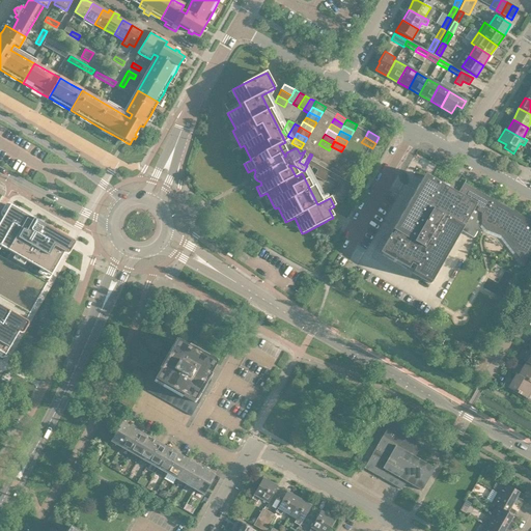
[(358,148),(369,154),(372,148),(361,142),(358,148)]
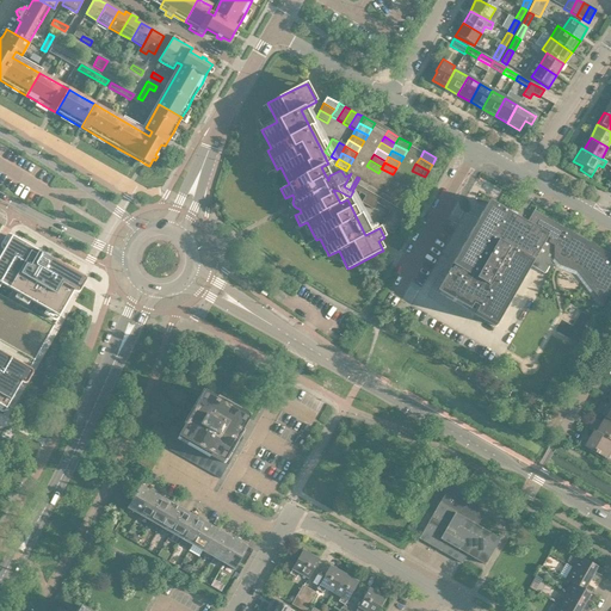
[(375,179),(378,174),(378,173),(366,166),(363,172),(375,179)]
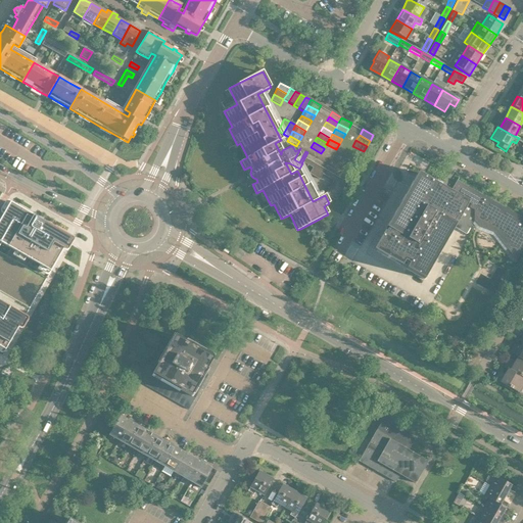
[(333,154),(336,149),(326,144),(324,148),(324,149),(333,154)]
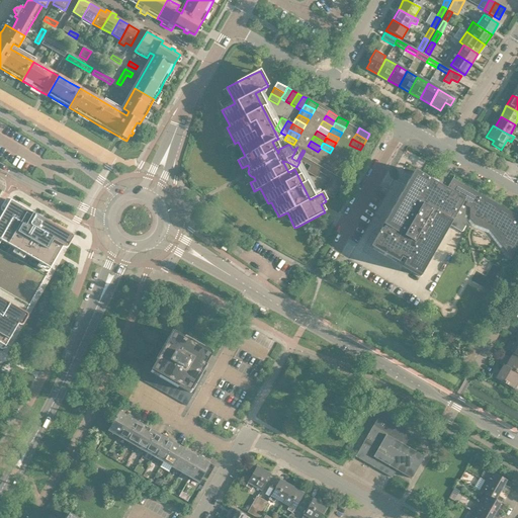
[(346,150),(356,156),(360,150),(349,145),(346,150)]
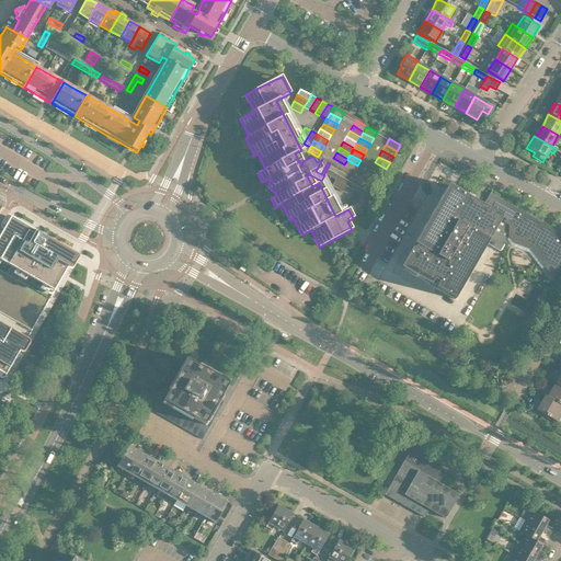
[(341,170),(344,165),(344,164),(333,158),(330,163),(335,167),(341,170)]
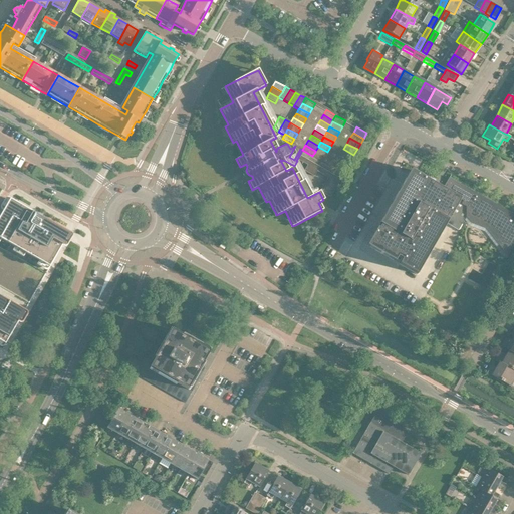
[(295,146),(289,157),(294,160),(300,149),(295,146)]
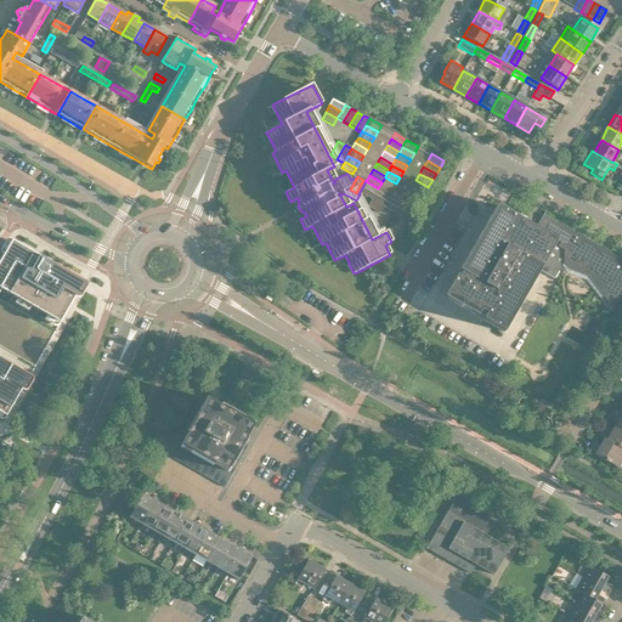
[(393,190),(396,184),(385,177),(382,182),(382,184),(393,190)]
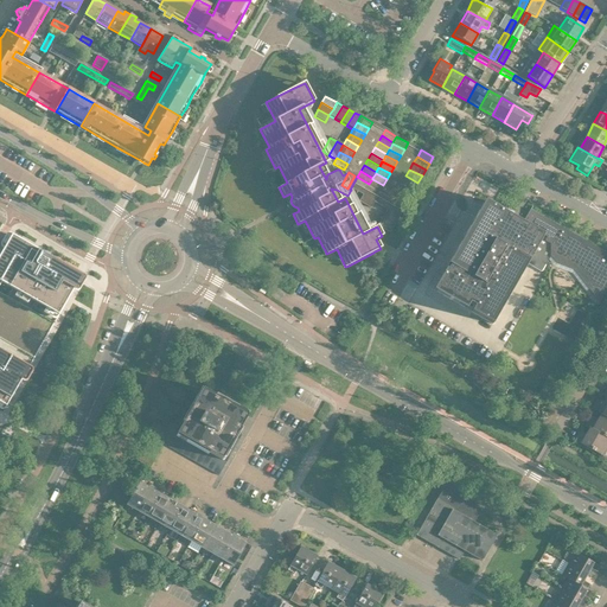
[(402,181),(414,189),(417,183),(406,176),(402,181)]
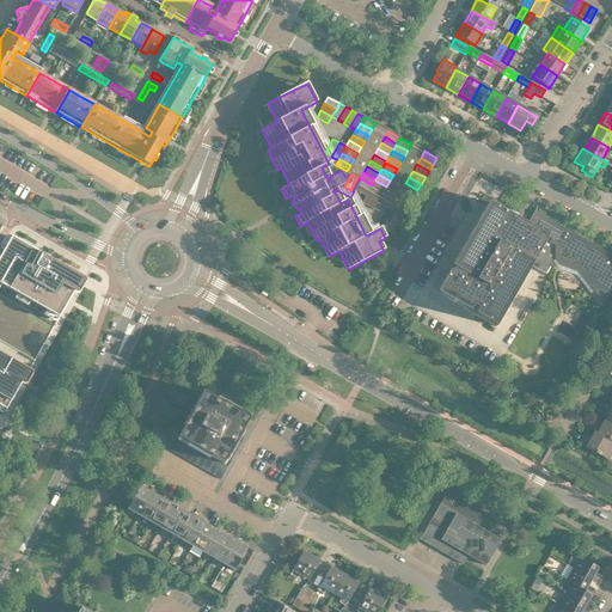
[(354,191),(359,195),(366,182),(360,178),(353,191),(354,191)]
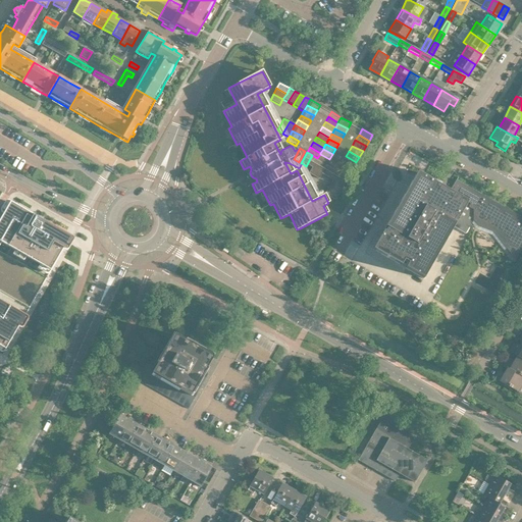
[(320,154),(317,158),(317,159),(326,164),(329,159),(320,154)]
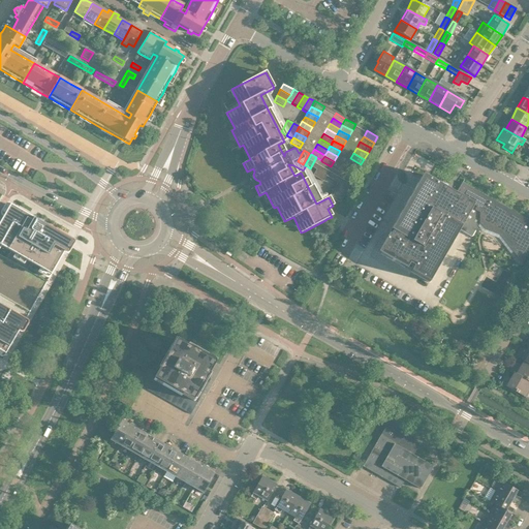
[(318,166),(321,161),(321,160),(316,157),(310,168),(315,172),(318,166)]
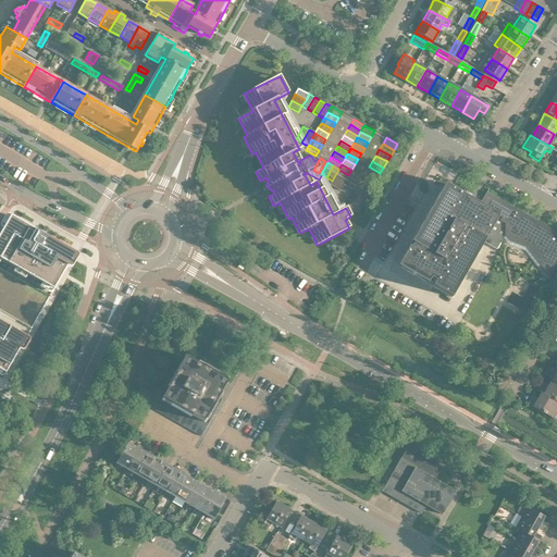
[(366,173),(376,178),(380,173),(369,166),(366,173)]
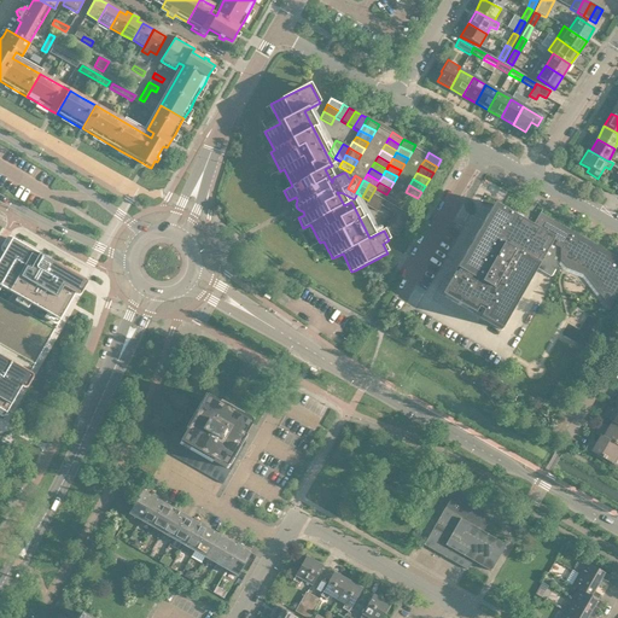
[(383,200),(386,194),(375,188),(372,194),(383,200)]
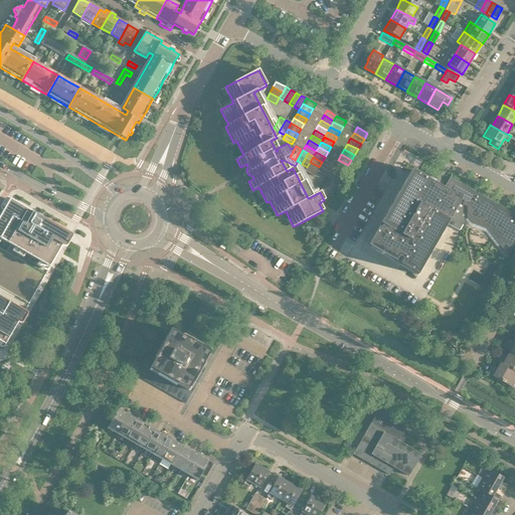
[(335,165),(345,171),(348,165),(338,160),(335,165)]
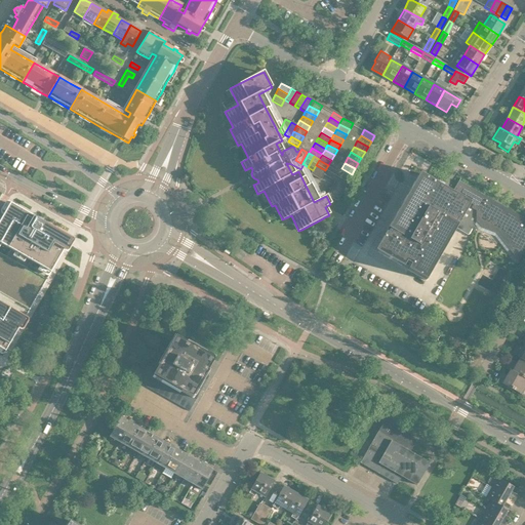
[(323,175),(325,170),(316,165),(313,170),(323,175)]
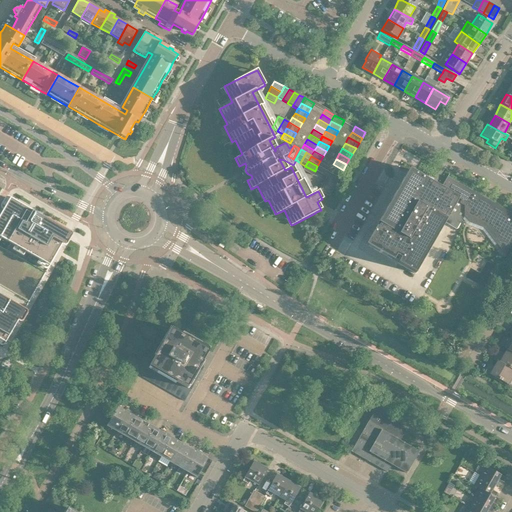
[(330,169),(340,175),(343,170),(333,164),(330,169)]
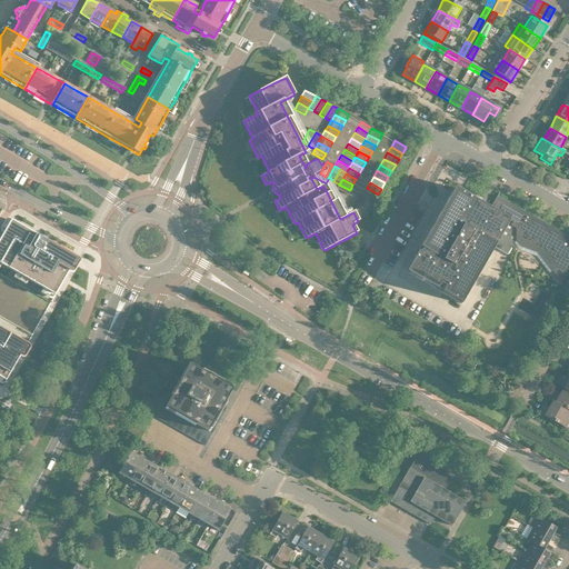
[(347,196),(350,190),(339,185),(336,190),(347,196)]
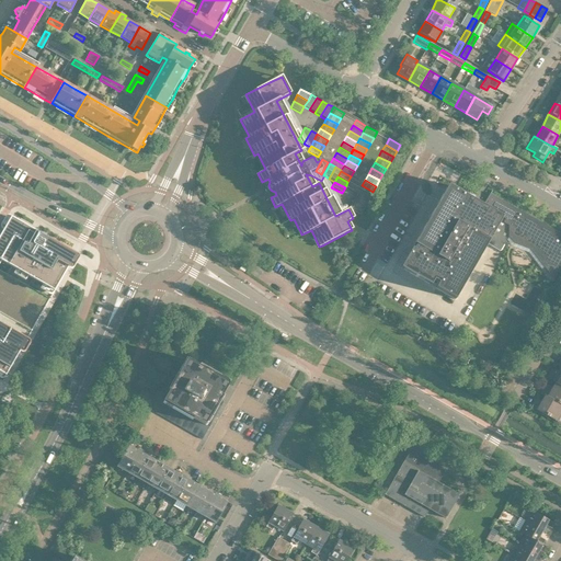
[(358,192),(369,198),(373,192),(362,185),(358,192)]
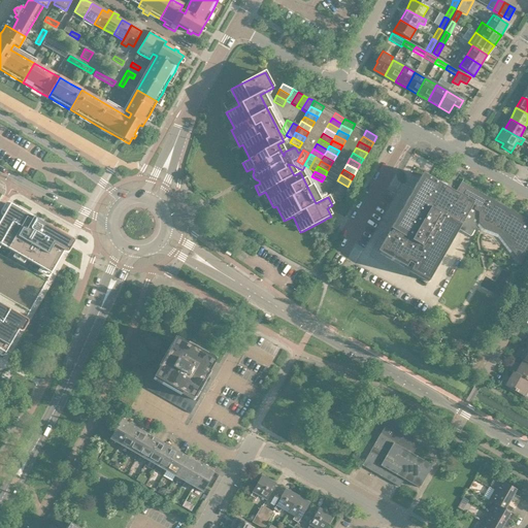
[(454,195),(421,175),(376,253),(428,283),(457,231),(469,238),(477,224),(483,229),(498,235),(510,252),(514,246),(525,254),(527,249),(527,222),(460,183),(454,195)]
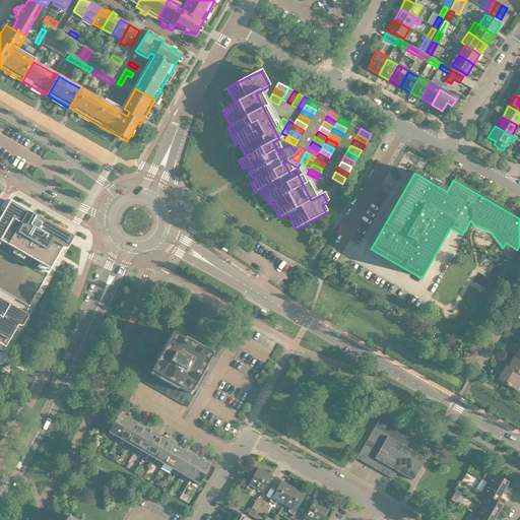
[(329,183),(339,189),(342,184),(332,178),(329,183)]
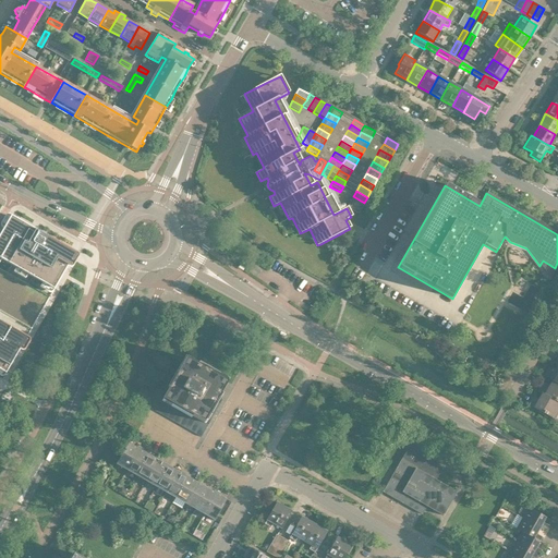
[(350,202),(361,208),(364,203),(353,196),(350,202)]
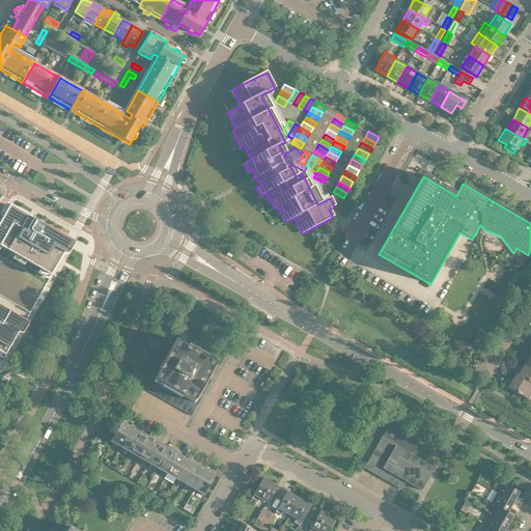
[(333,192),(330,198),(340,204),(343,198),(333,192)]
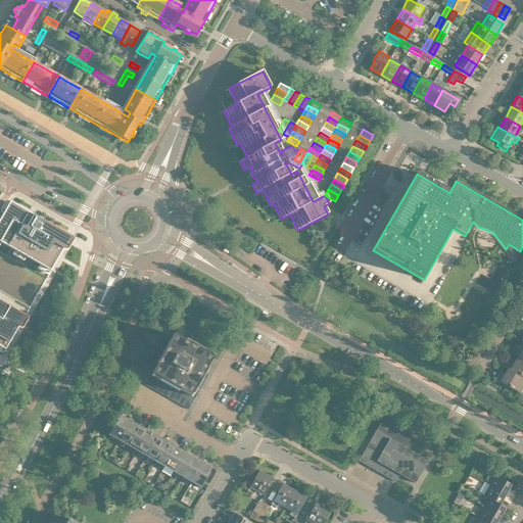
[(0,346),(5,350),(18,328),(25,316),(50,272),(59,256),(60,254),(62,251),(63,249),(66,244),(69,238),(70,237),(68,236),(61,232),(46,224),(33,217),(28,214),(21,209),(14,205),(11,203),(9,203),(3,215),(2,217),(0,220),(0,346)]
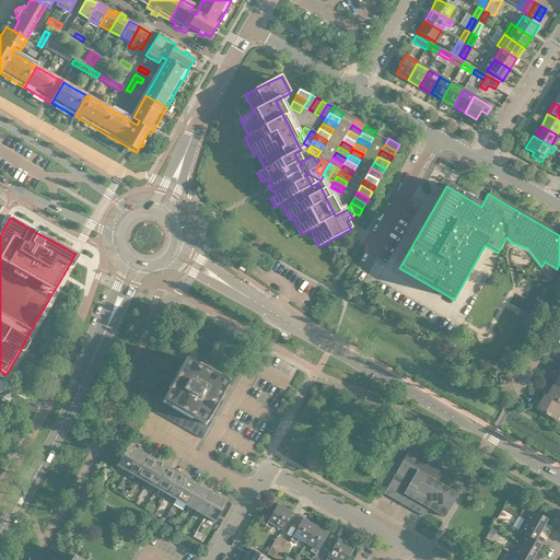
[(541,267),(551,279),(557,269),(545,261),(541,267)]
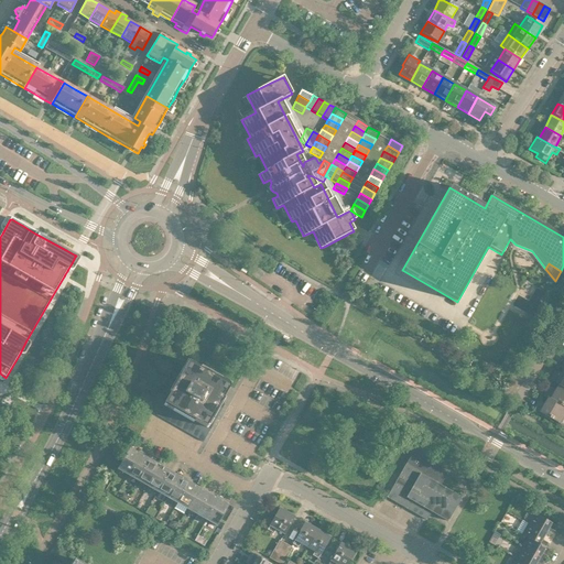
[(210,430),(216,420),(212,418),(229,387),(187,362),(177,379),(164,403),(170,407),(175,410),(182,413),(187,416),(193,420),(198,423),(204,426),(210,430)]
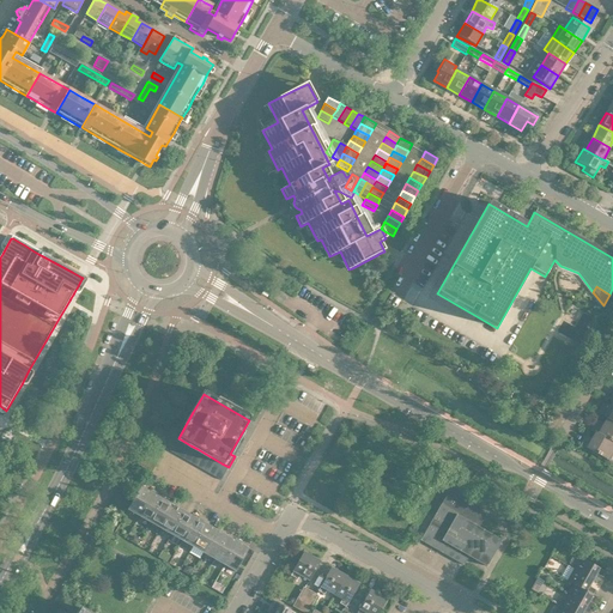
[(612,423),(612,402),(608,407),(606,406),(604,408),(601,406),(596,413),(606,419),(612,423)]
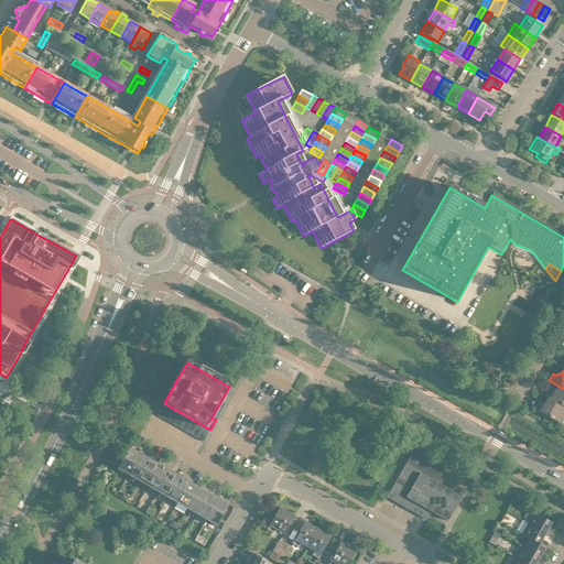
[(563,389),(557,386),(554,390),(551,389),(550,391),(546,390),(543,397),(546,399),(563,408),(563,389)]
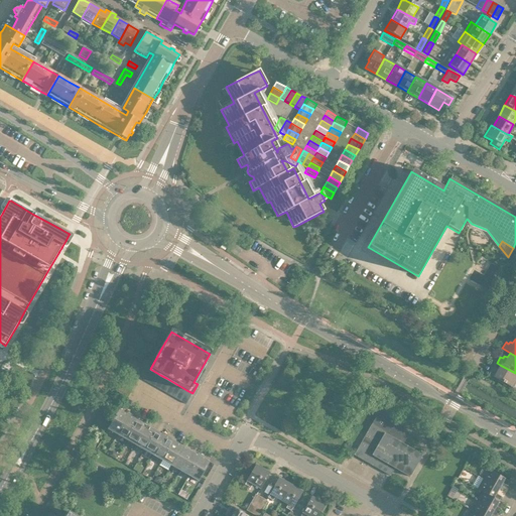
[(491,368),(487,375),(511,388),(515,379),(515,373),(500,365),(497,369),(495,368),(493,370),(491,368)]
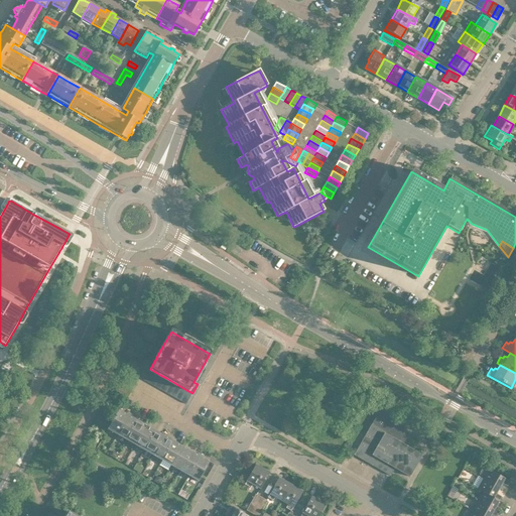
[(150,369),(148,368),(145,366),(138,377),(139,378),(143,380),(150,369)]
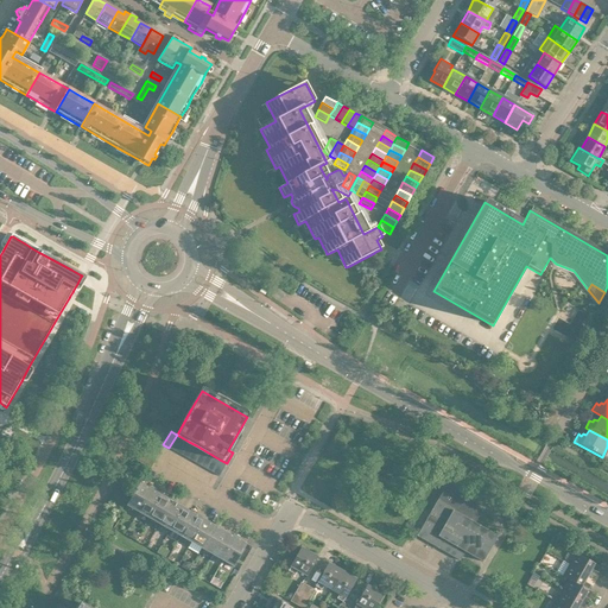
[(169,448),(176,451),(183,438),(177,435),(169,448)]
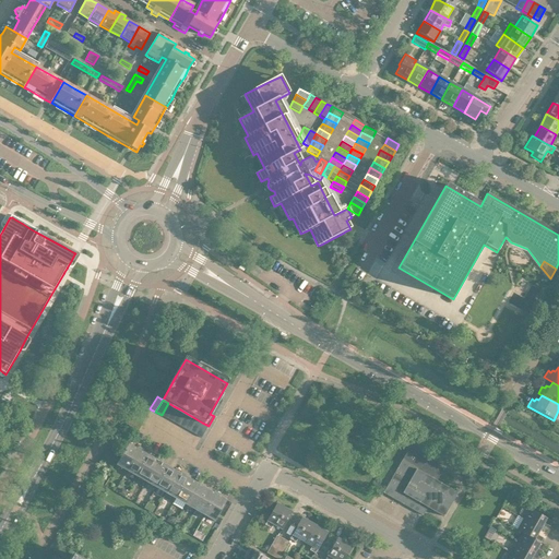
[(168,403),(162,415),(167,418),(174,406),(168,403)]
